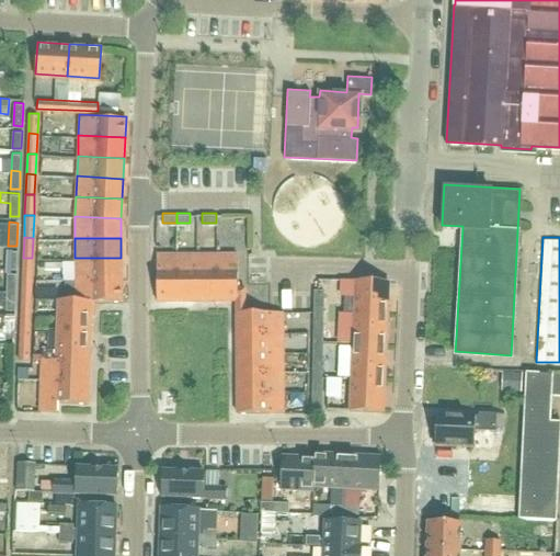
[(16,268),(16,249),(8,249),(7,268),(16,268)]
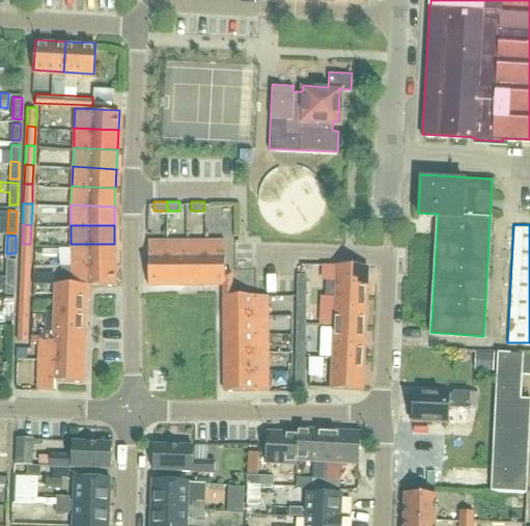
[(167,238),(147,238),(147,282),(167,282),(167,238)]
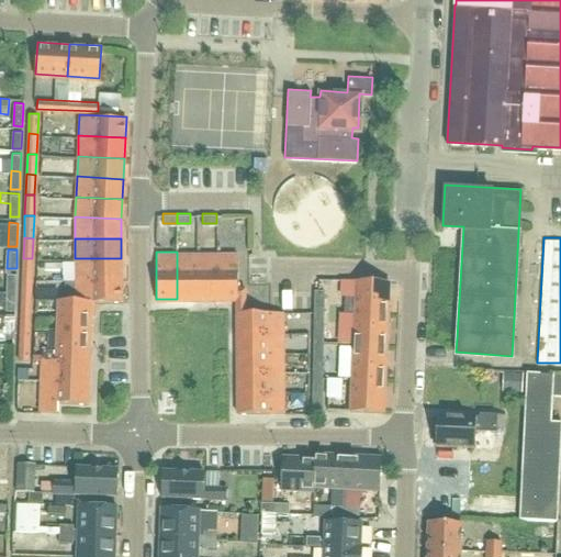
[(197,252),(177,252),(177,299),(197,298),(197,252)]
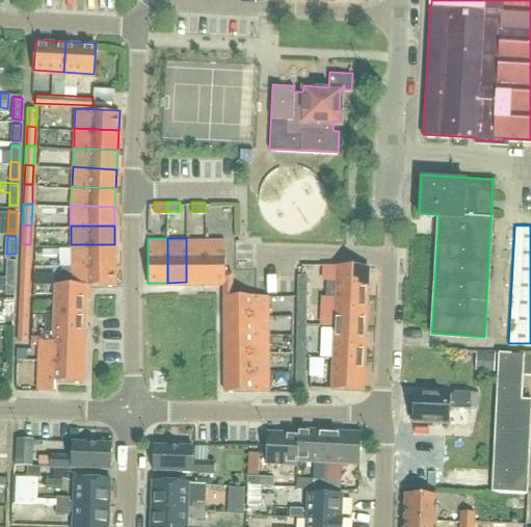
[(186,282),(205,282),(205,238),(186,238),(186,282)]
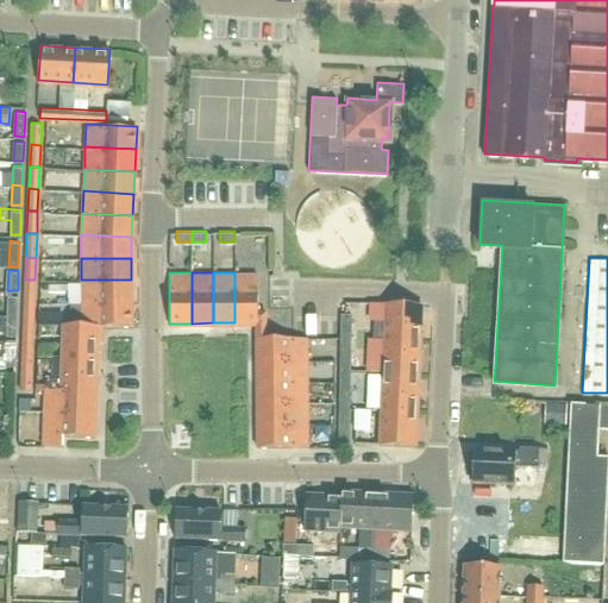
[(257,272),(234,272),(234,322),(256,322),(256,331),(265,331),(265,311),(257,311),(257,272)]
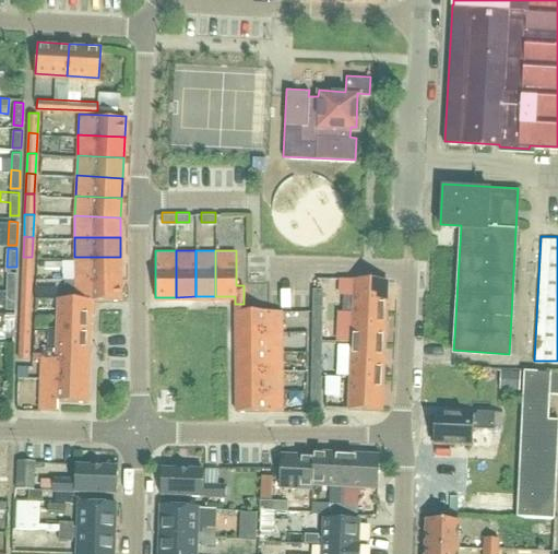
[(32,257),(23,257),(22,277),(31,277),(32,257)]
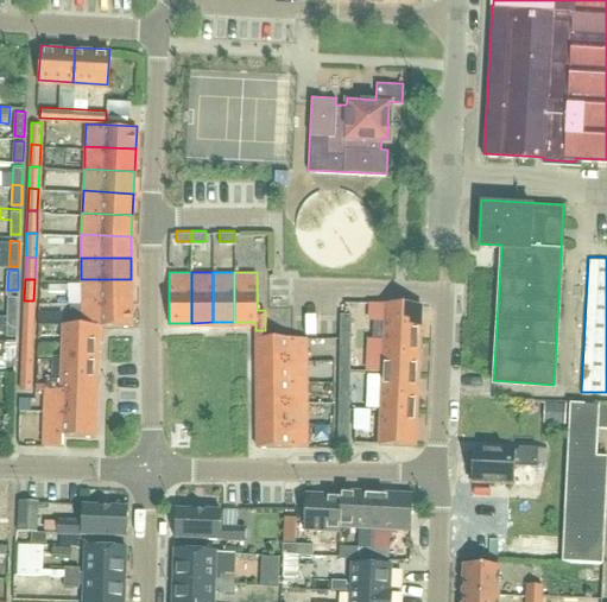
[(81,279),(81,301),(131,301),(131,279),(81,279)]
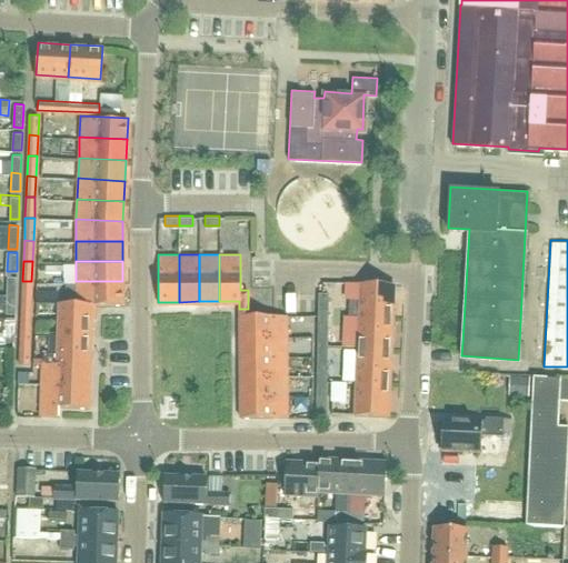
[(7,275),(7,292),(6,293),(16,294),(16,275),(7,275)]
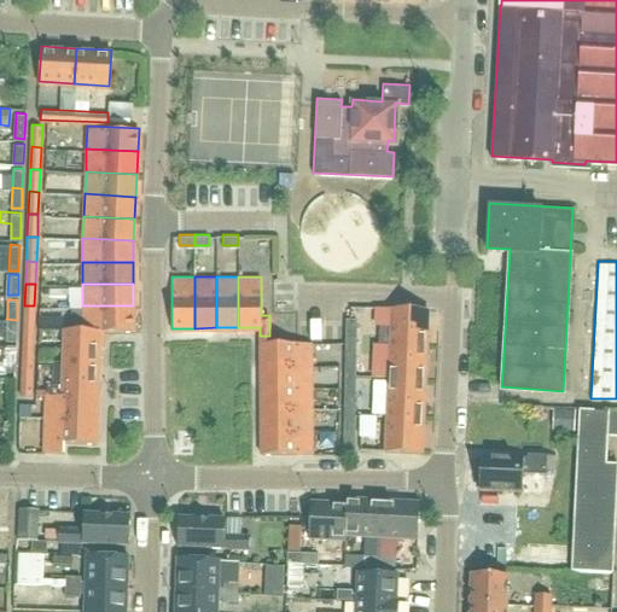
[(378,341),(389,342),(425,343),(426,307),(391,304),(390,324),(378,324),(378,341)]
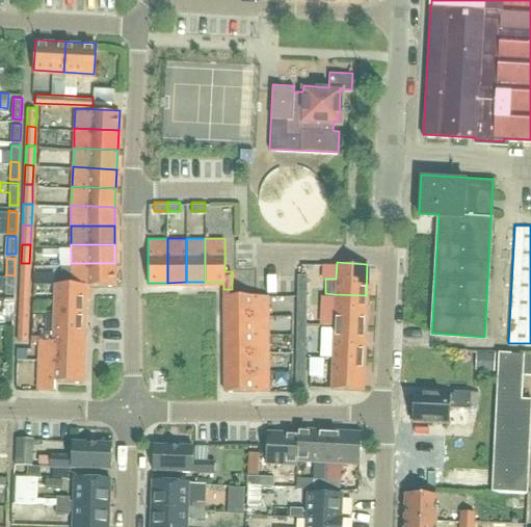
[(21,263),(20,282),(28,282),(29,263),(21,263)]
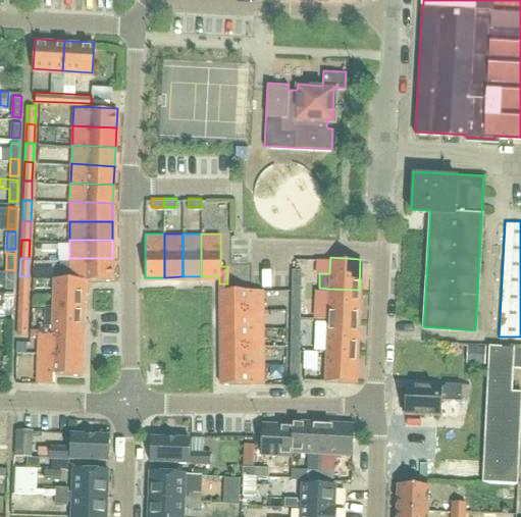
[(112,258),(69,258),(70,275),(70,276),(85,276),(85,278),(111,278),(113,278),(113,277),(113,274),(112,258)]
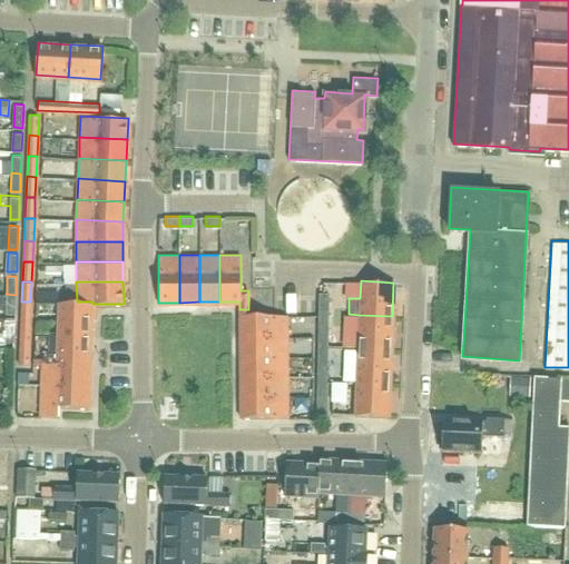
[(6,294),(7,293),(0,292),(0,309),(6,310),(6,313),(15,313),(16,295),(6,294)]
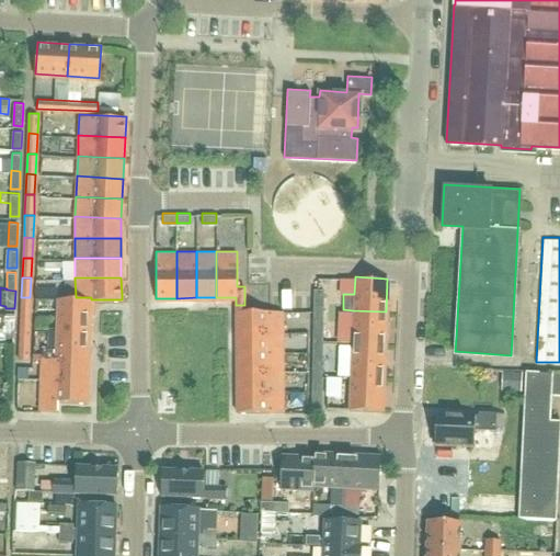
[(323,287),(313,287),(312,338),(311,407),(321,407),(322,338),(323,287)]
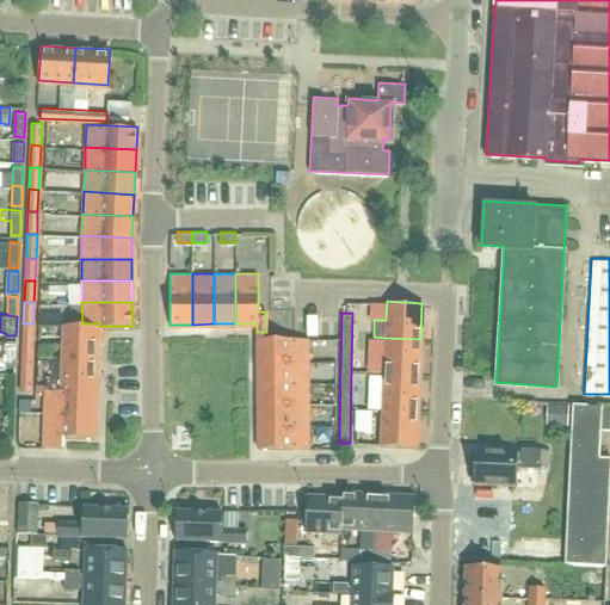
[(62,356),(97,357),(97,340),(100,340),(99,326),(99,323),(82,323),(82,322),(63,322),(62,356)]
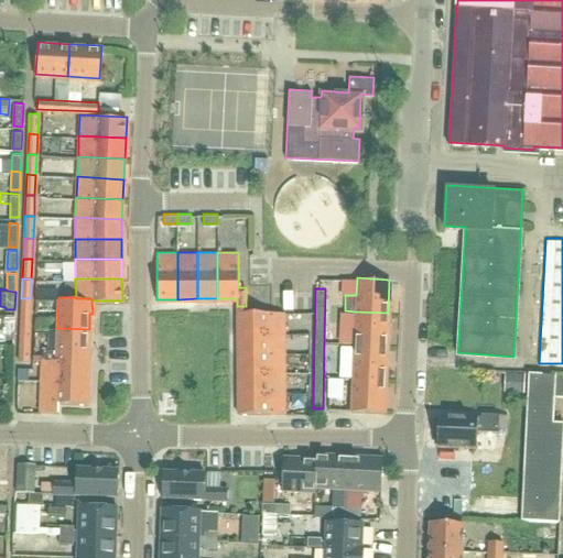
[(30,298),(21,298),(20,327),(29,327),(30,298)]
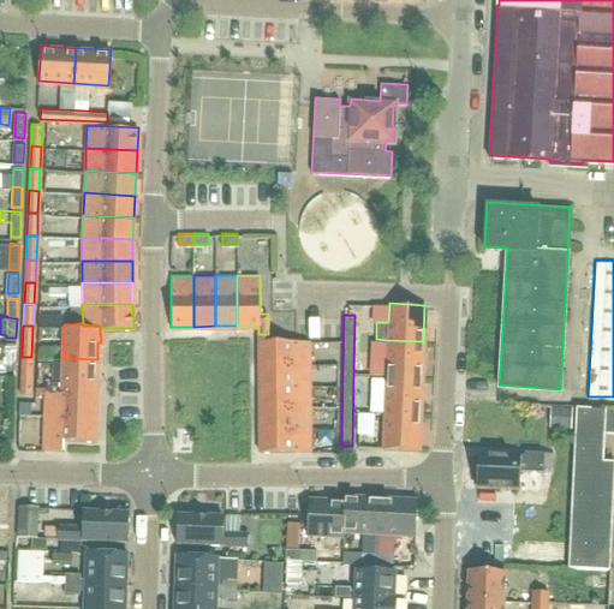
[(268,339),(268,334),(258,334),(258,340),(258,363),(310,362),(310,339),(268,339)]
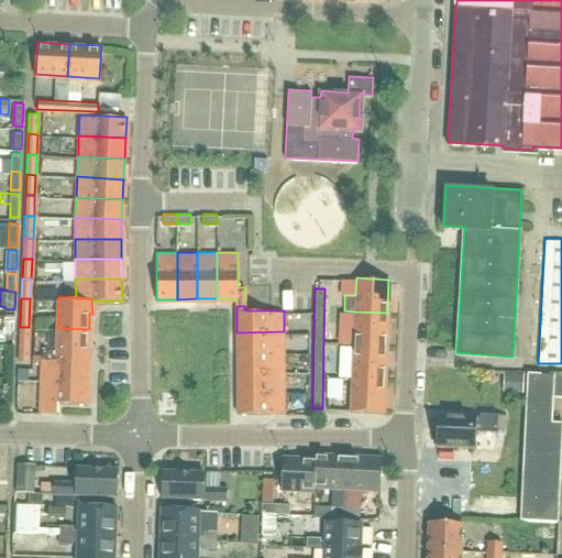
[(386,346),(387,313),(354,312),(353,343),(386,346)]
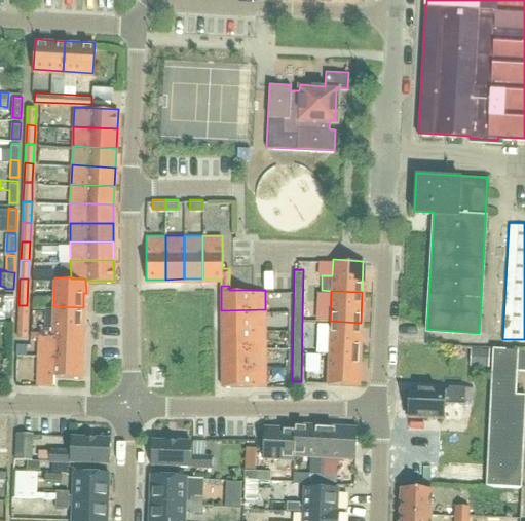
[(0,311),(4,311),(4,314),(12,315),(13,293),(0,292),(0,311)]
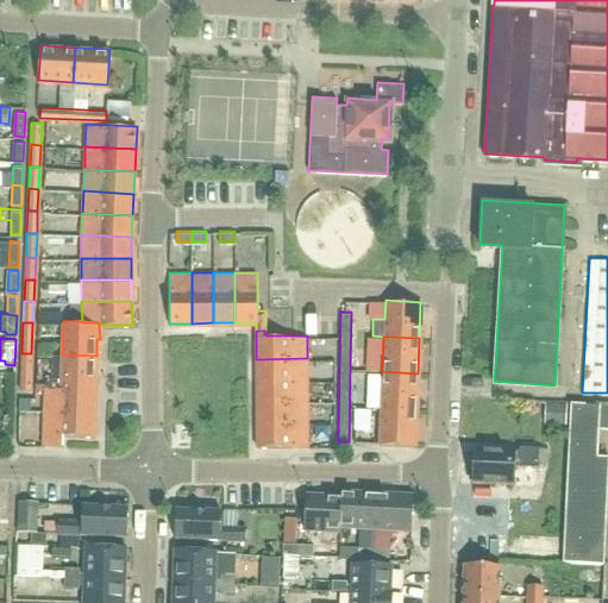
[(31,353),(22,353),(20,389),(30,389),(31,353)]
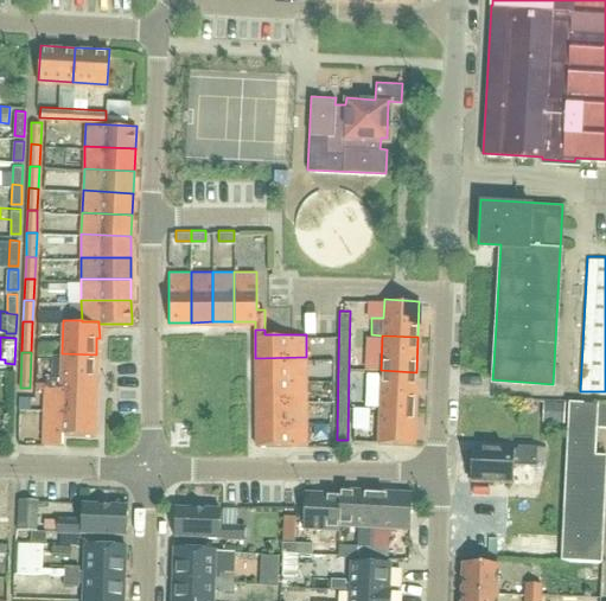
[(51,375),(51,387),(95,388),(96,365),(96,355),(62,353),(61,375),(51,375)]
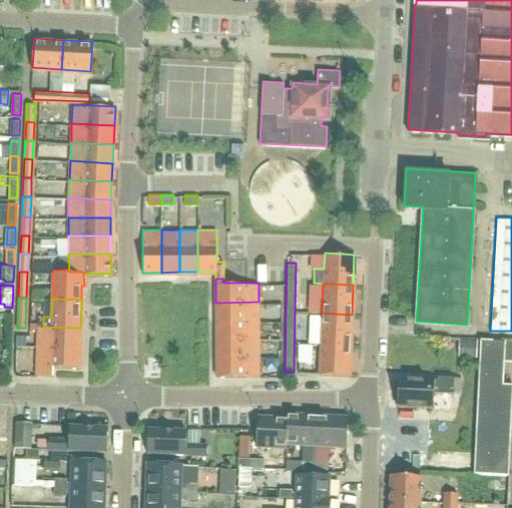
[(215,303),(215,321),(259,320),(259,302),(215,303)]
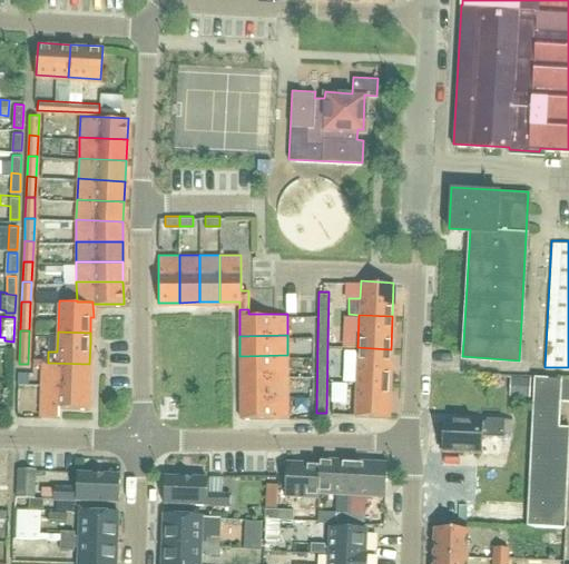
[(357,347),(356,381),(389,382),(391,349),(357,347)]
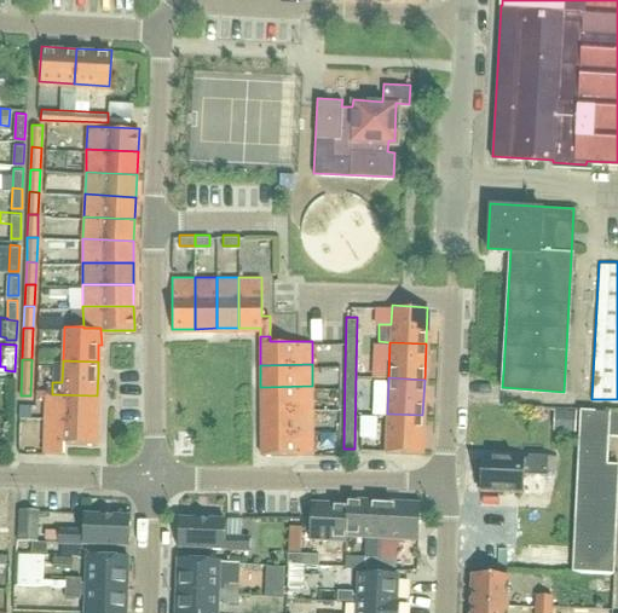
[(312,408),(312,386),(260,387),(260,409),(312,408)]
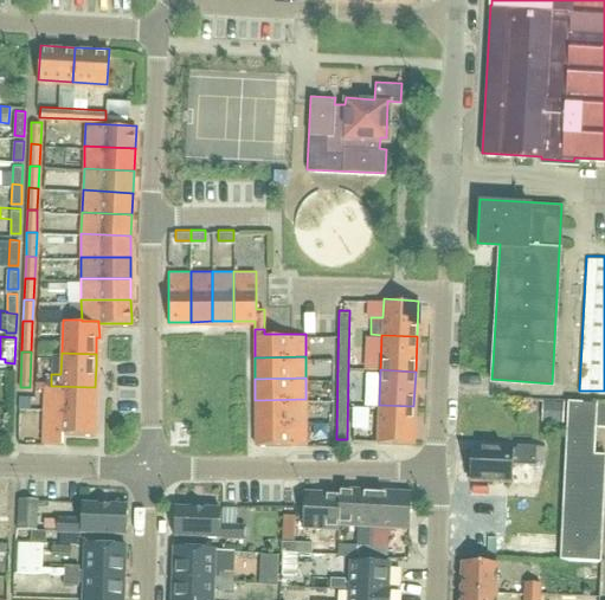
[(95,387),(51,386),(45,386),(44,408),(94,410),(95,387)]
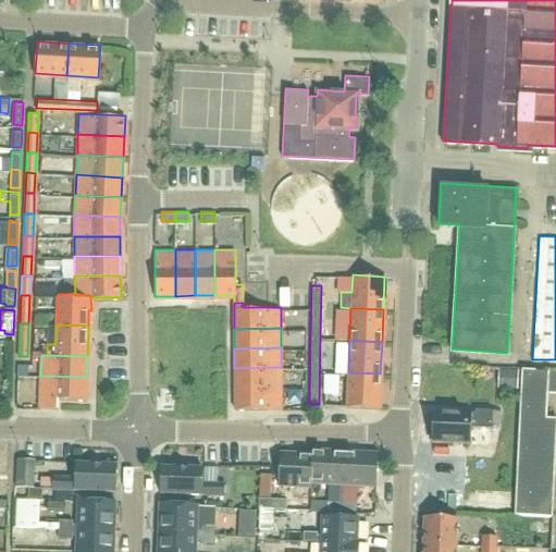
[(282,387),(281,367),(234,368),(235,388),(282,387)]
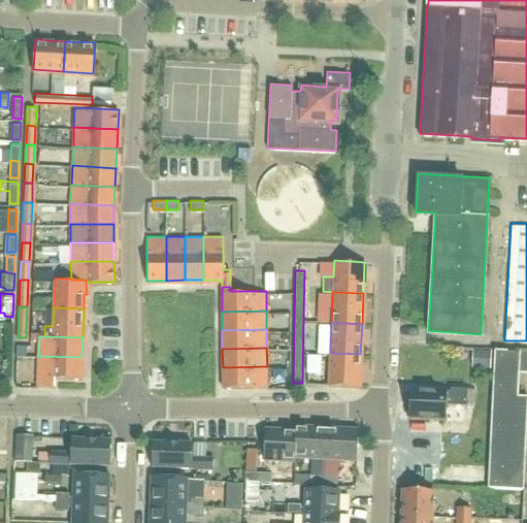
[(494,348),(491,392),(517,393),(518,369),(520,349),(519,349),(494,348)]
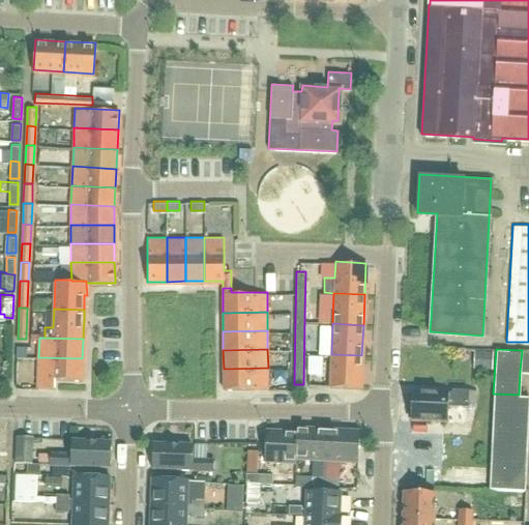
[(520,371),(528,371),(528,349),(521,349),(521,350),(522,350),(520,371)]
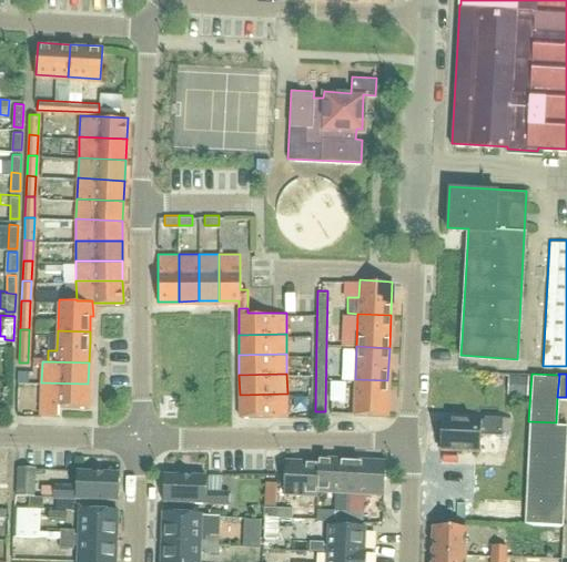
[(386,415),(387,380),(355,379),(354,412),(386,415)]
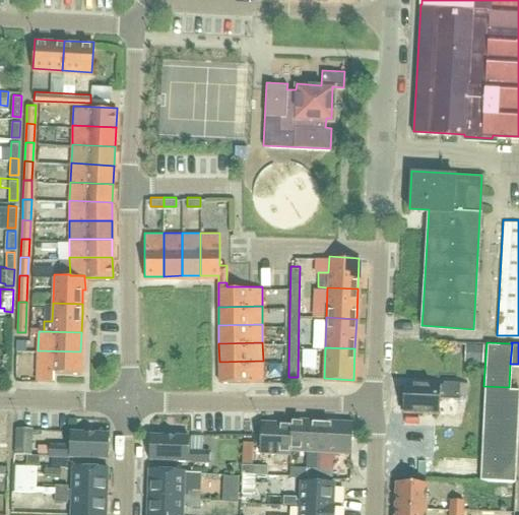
[(316,366),(316,348),(303,348),(303,366),(316,366)]
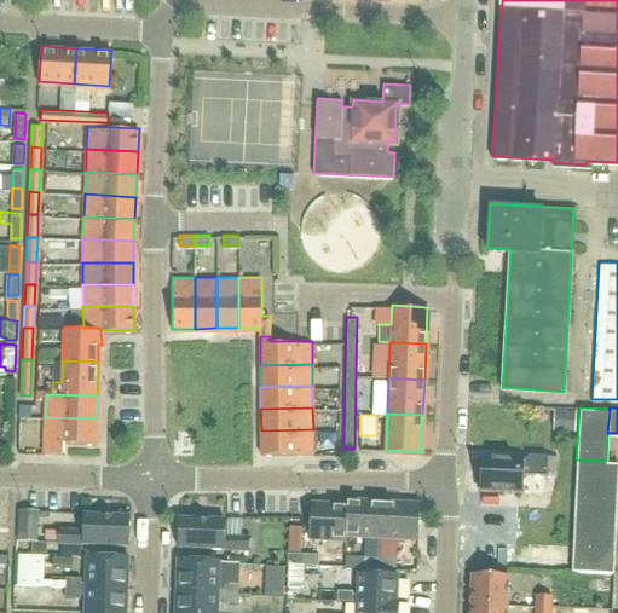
[(96,418),(45,417),(45,451),(63,451),(63,441),(96,443),(96,418)]
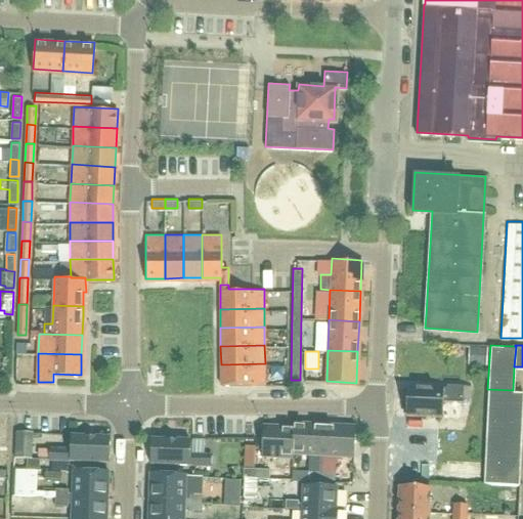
[(20,380),(35,380),(36,358),(22,357),(20,380)]
